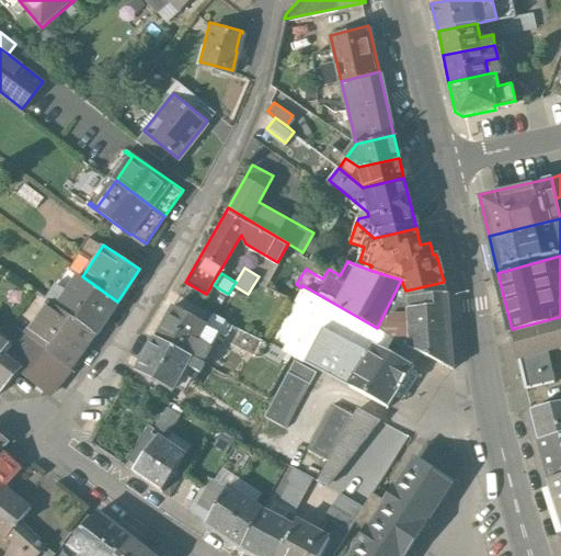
[(117,302),(82,276),(71,292),(59,283),(48,298),(53,302),(96,333),(117,302)]
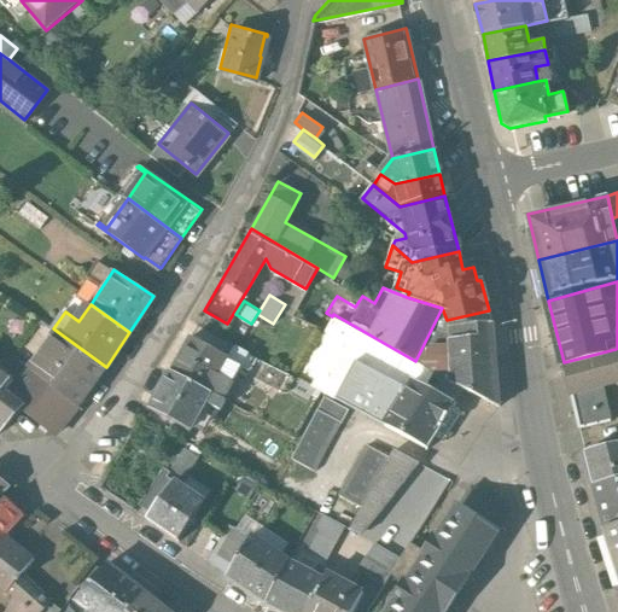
[(415,361),(433,369),(500,403),(494,330),(489,310),(447,320),(449,334),(464,333),(465,343),(448,344),(449,348),(429,348),(426,354),(419,354),(415,361)]
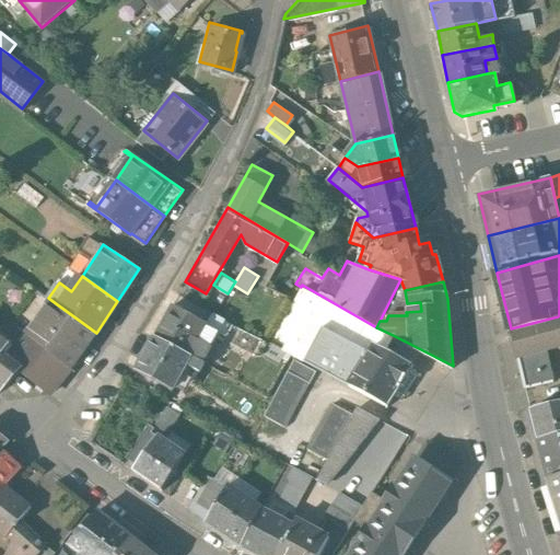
[(283,347),(387,403),(412,363),(385,348),(393,335),(376,327),(302,285),(301,287),(275,335),(287,340),(283,347)]
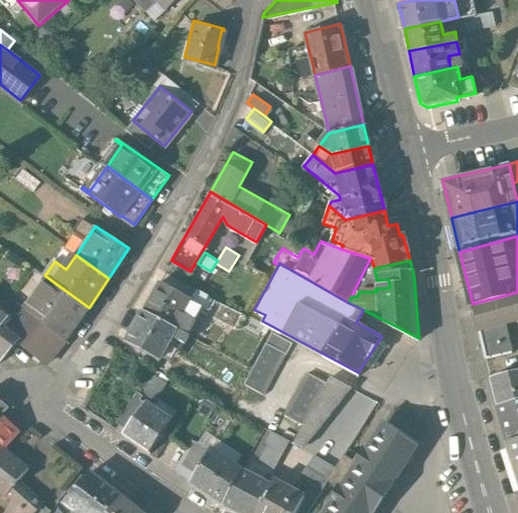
[(49,278),(25,308),(46,323),(65,338),(87,307),(89,308),(49,278)]
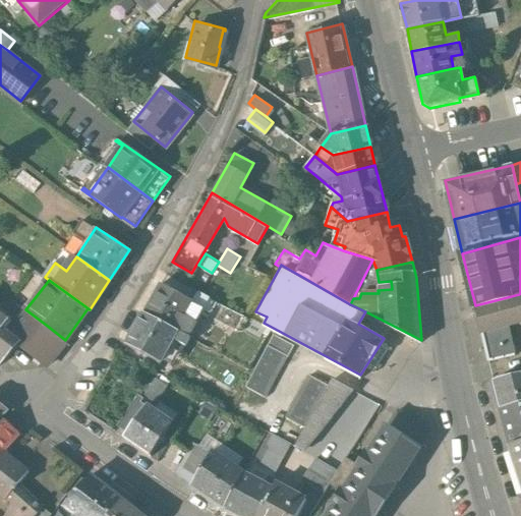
[(192,300),(161,283),(145,312),(177,329),(192,300)]
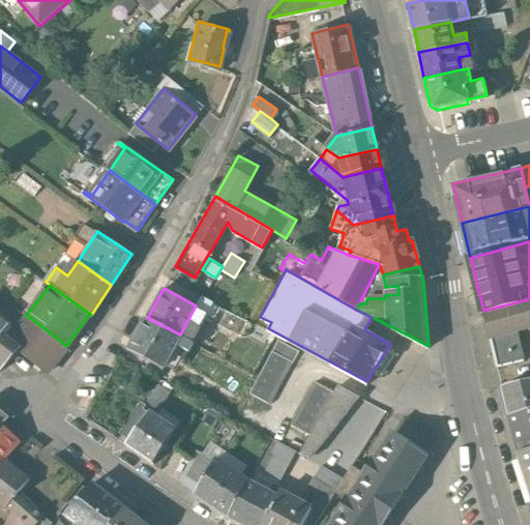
[(529,307),(528,299),(483,311),(491,340),(519,332),(529,329),(529,307)]
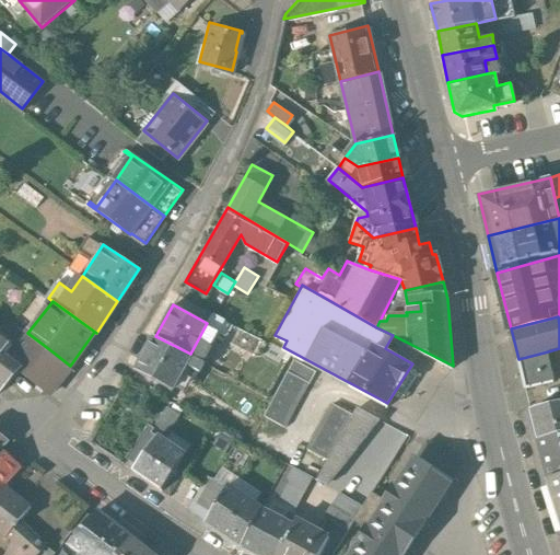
[(0,332),(0,390),(20,369),(21,368),(3,355),(13,343),(0,332)]
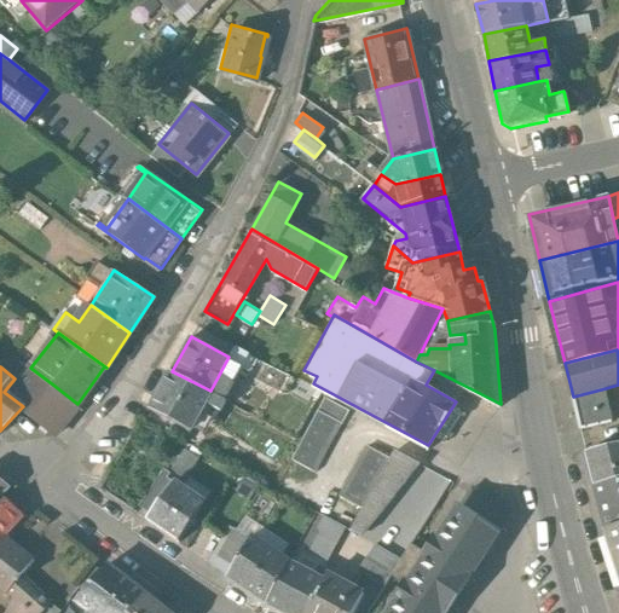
[(55,386),(30,368),(19,382),(15,379),(4,392),(23,406),(22,408),(55,433),(68,417),(45,398),(55,386)]
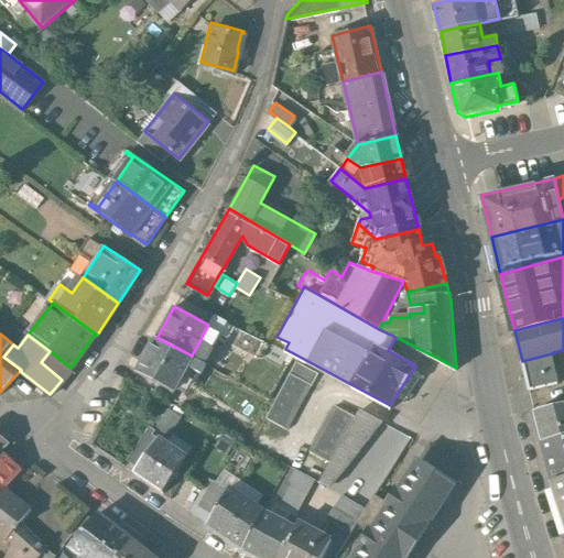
[(192,356),(156,338),(139,371),(174,390),(193,357),(192,356)]
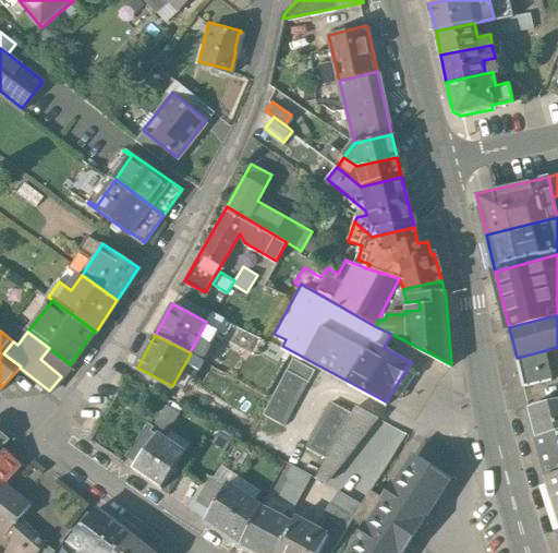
[(546,350),(517,358),(522,381),(552,374),(546,350)]
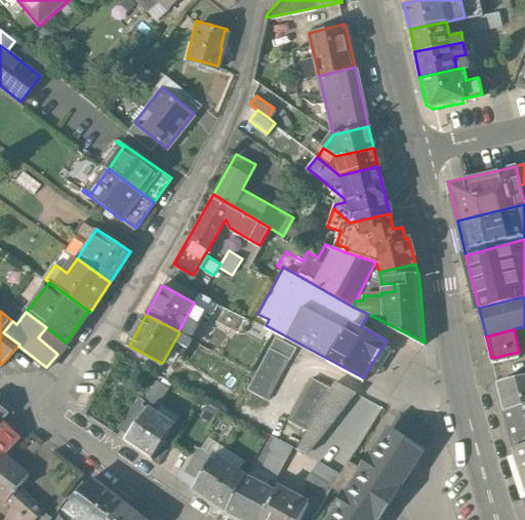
[(286,341),(277,335),(248,388),(269,399),(296,347),(286,341)]
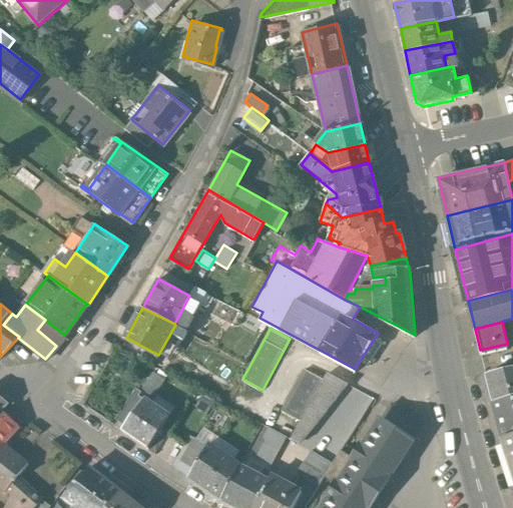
[(152,396),(166,375),(155,367),(141,389),(152,396)]
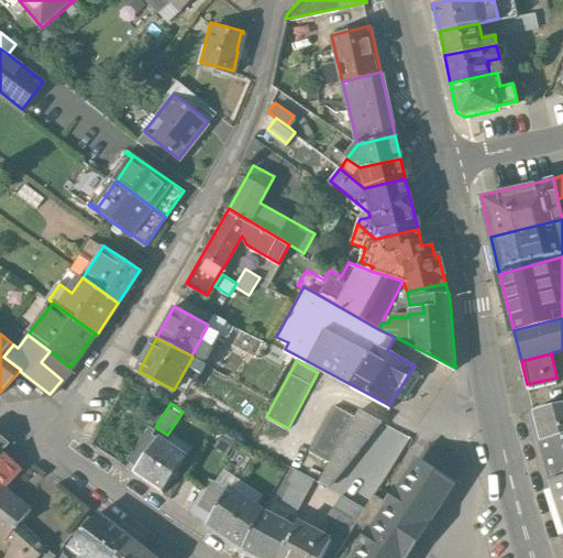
[(562,403),(533,409),(542,440),(562,434),(562,403)]
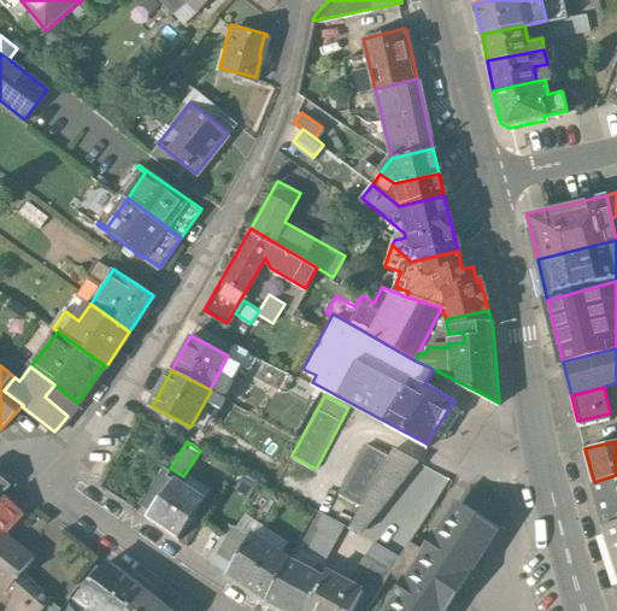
[(362,534),(417,459),(394,448),(391,456),(368,442),(340,494),(362,505),(350,527),(362,534)]
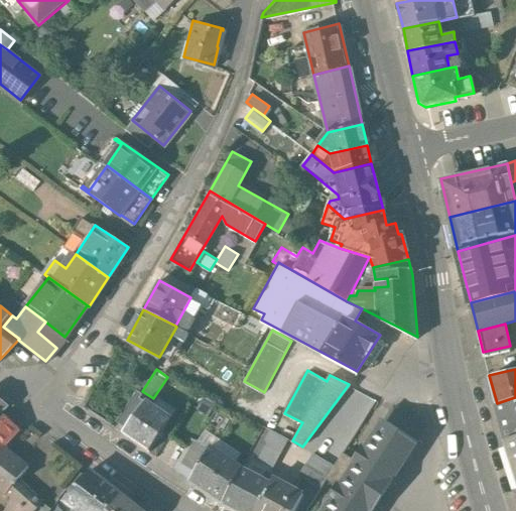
[(515,397),(497,403),(506,436),(515,433),(515,397)]
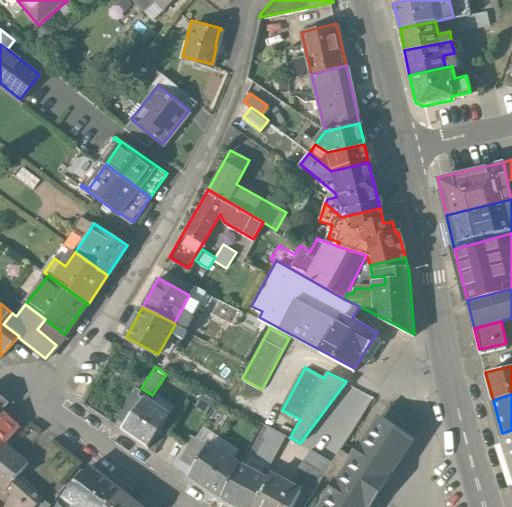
[(0,422),(6,415),(4,411),(11,405),(0,395),(0,422)]
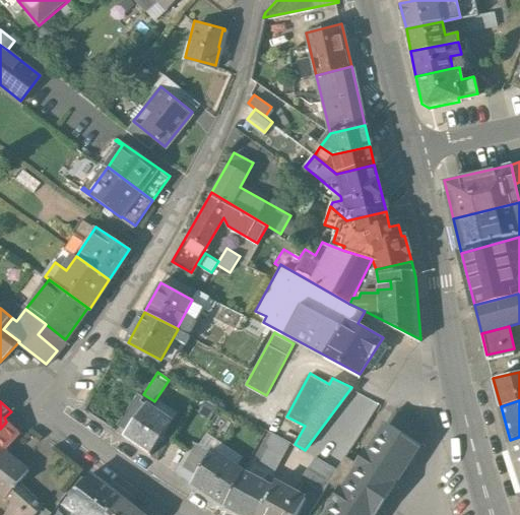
[(173,421),(146,401),(124,434),(150,452),(173,421)]
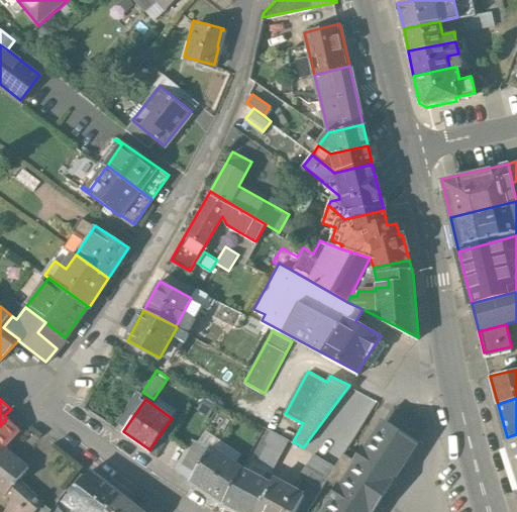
[(395,406),(384,422),(415,442),(425,426),(395,406)]
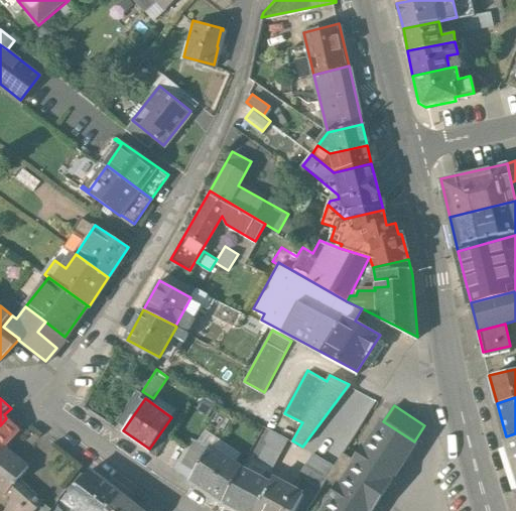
[(0,425),(0,459),(8,449),(22,430),(6,418),(0,425)]
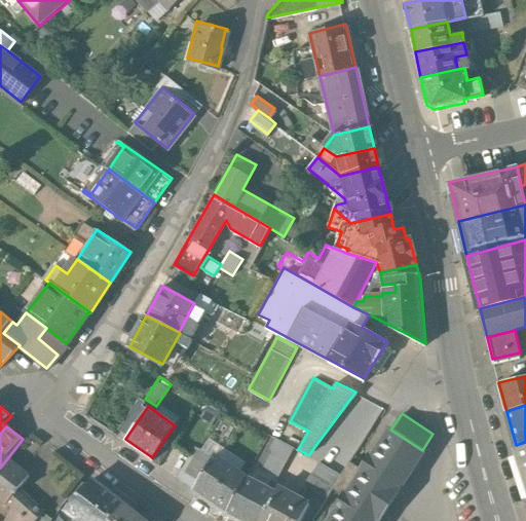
[(422,450),(390,430),(376,452),(371,449),(360,468),(348,460),(341,473),(332,486),(343,492),(335,505),(340,508),(330,520),(375,520),(378,517),(379,518),(398,489),(397,488),(422,450)]
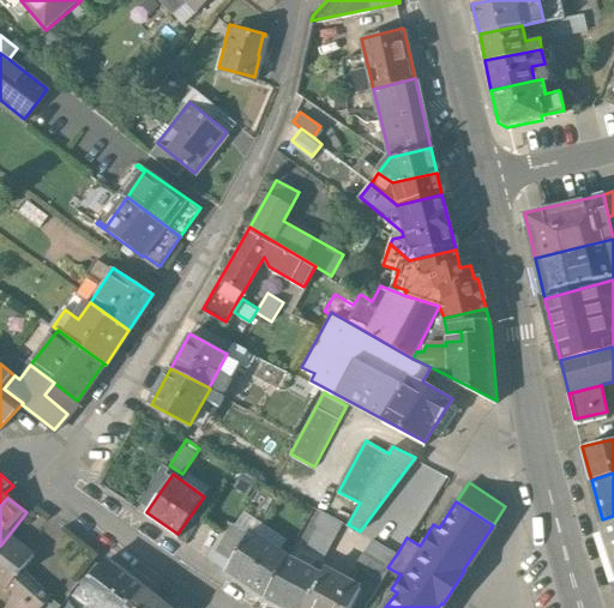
[(343,521),(314,505),(295,539),(324,554),(343,521)]
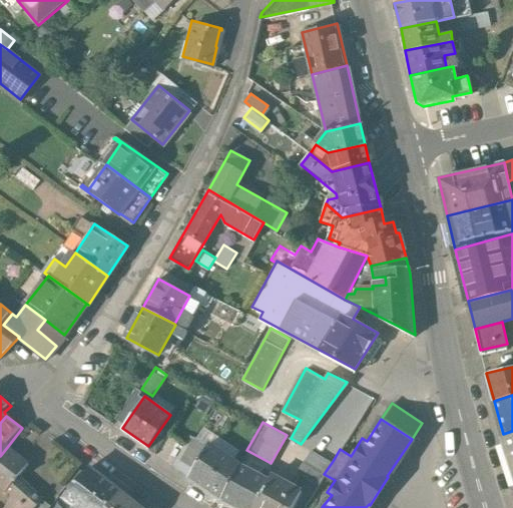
[(512,431),(503,434),(512,469),(512,431)]
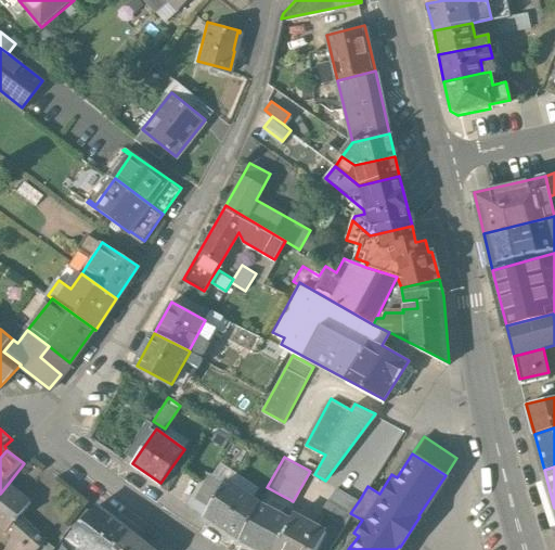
[(259,501),(226,477),(224,481),(207,469),(186,500),(207,512),(205,515),(240,538),(259,501)]
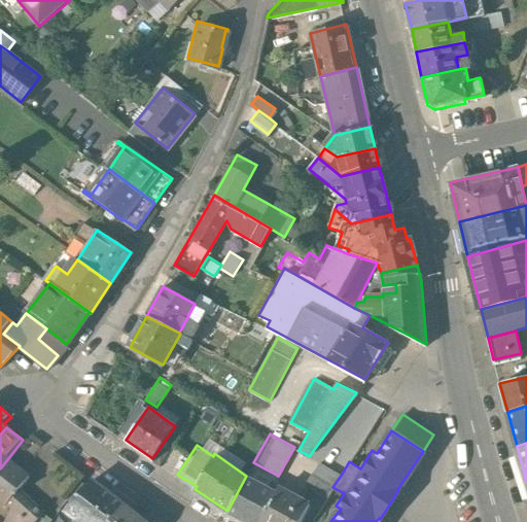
[(33,478),(8,458),(0,468),(0,501),(8,509),(33,478)]
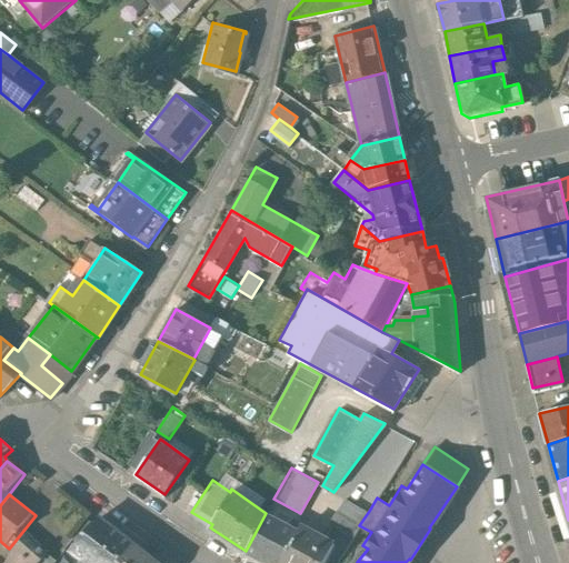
[(330,522),(352,535),(359,525),(369,511),(343,496),(330,522)]
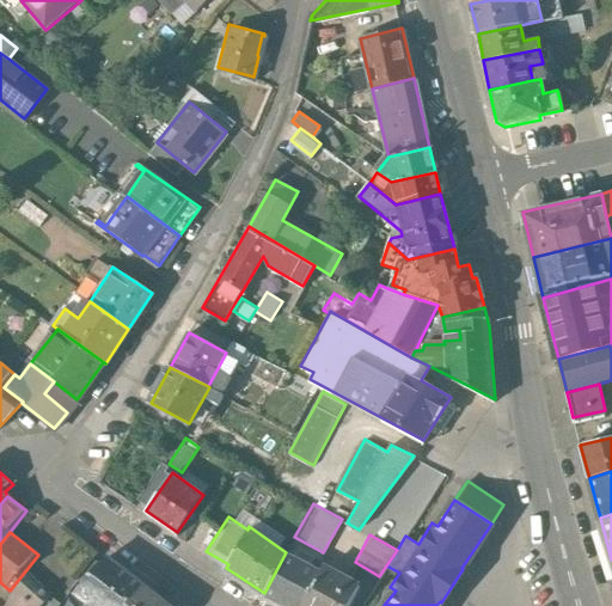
[(304,605),(323,570),(286,552),(264,593),(291,605),(304,605)]
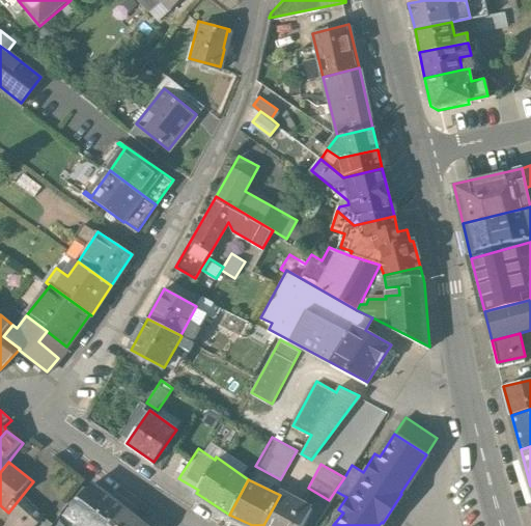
[(109,525),(126,506),(93,480),(65,514),(81,525),(109,525)]
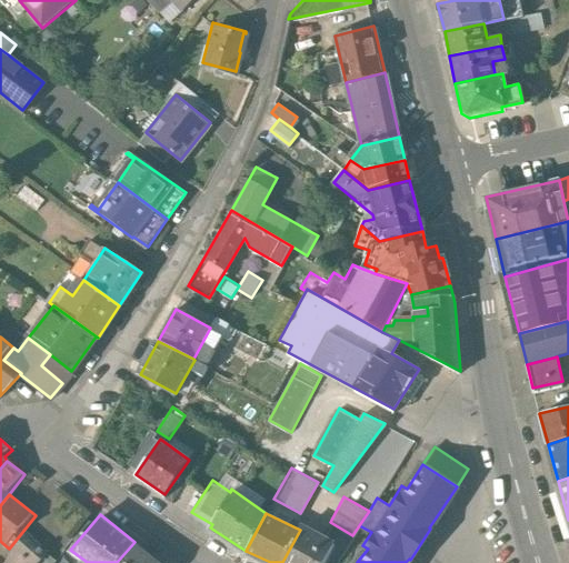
[(322,562),(335,541),(302,524),(300,530),(282,562),(322,562)]
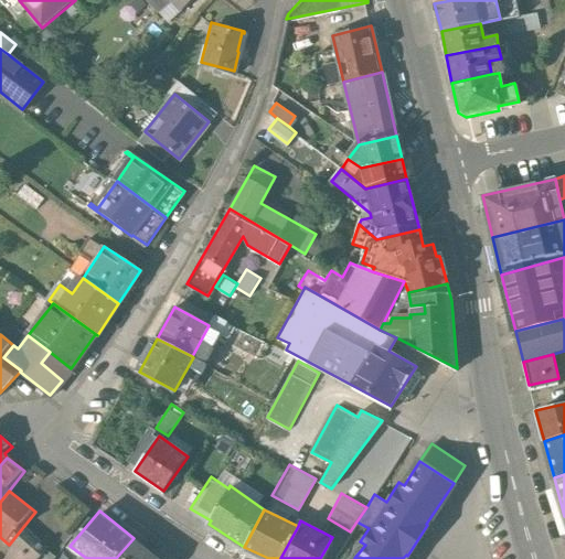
[(42,558),(51,549),(25,527),(1,555),(6,558),(42,558)]
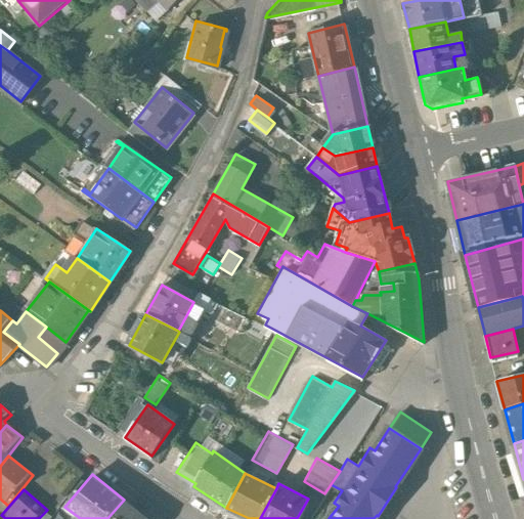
[(147,518),(124,500),(107,518),(147,518)]
